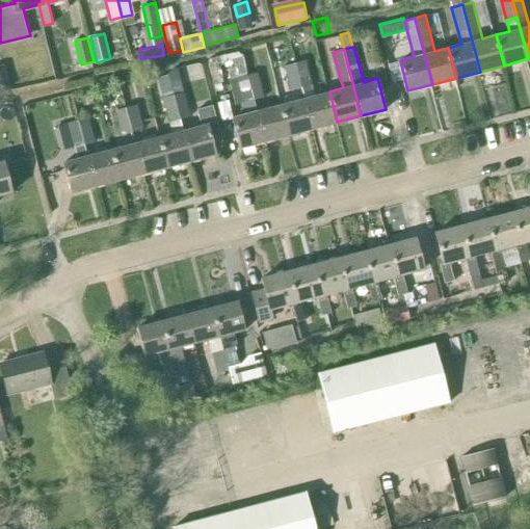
[(248,74),(242,54),(238,50),(227,53),(233,78),(237,77),(248,74)]
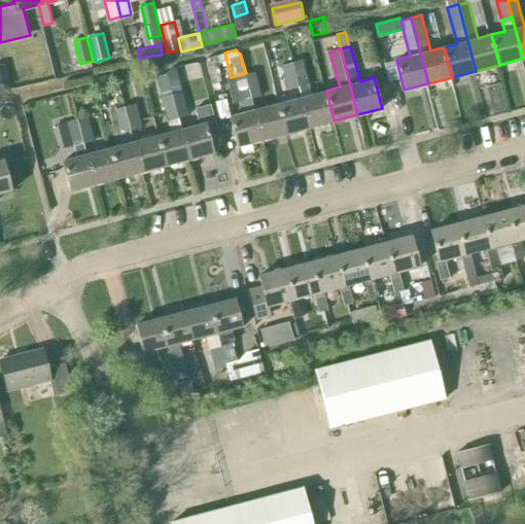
[(212,81),(221,79),(215,55),(210,56),(207,62),(212,81)]
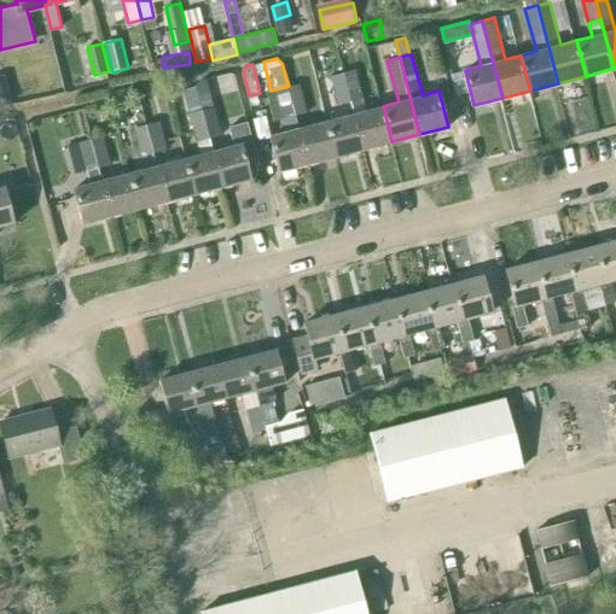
[(352,100),(355,113),(364,148),(391,141),(383,106),(366,110),(355,69),(344,71),(352,100)]
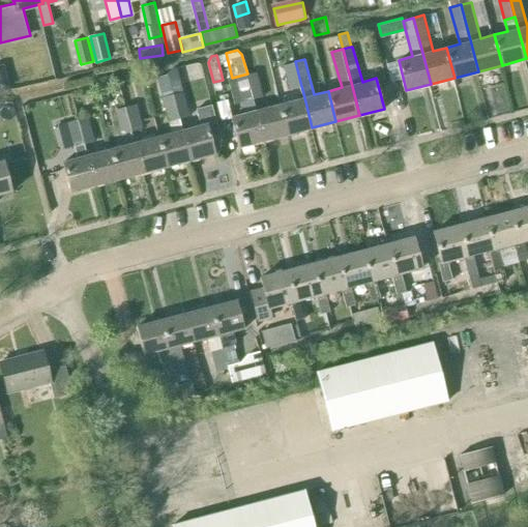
[(291,88),(301,86),(295,61),(285,64),(291,88)]
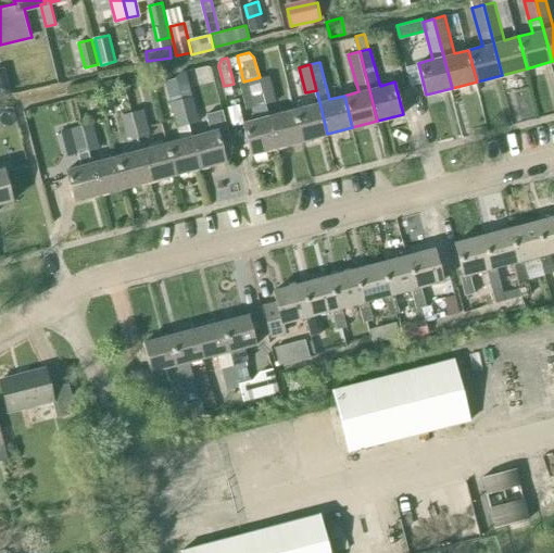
[(0,92),(12,90),(5,66),(0,67),(0,92)]
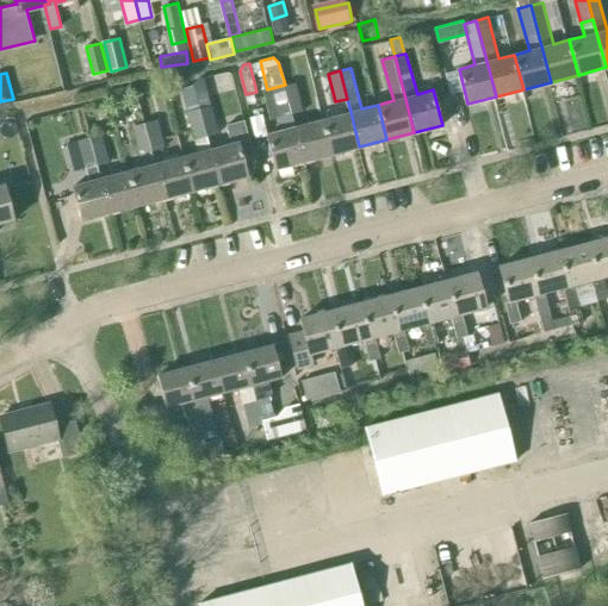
[(285,85),(292,113),(293,112),(303,110),(296,82),(285,85)]
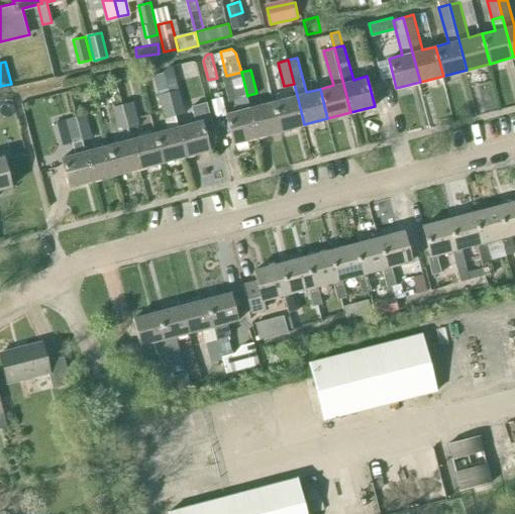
[(160,94),(170,91),(164,71),(155,74),(160,94)]
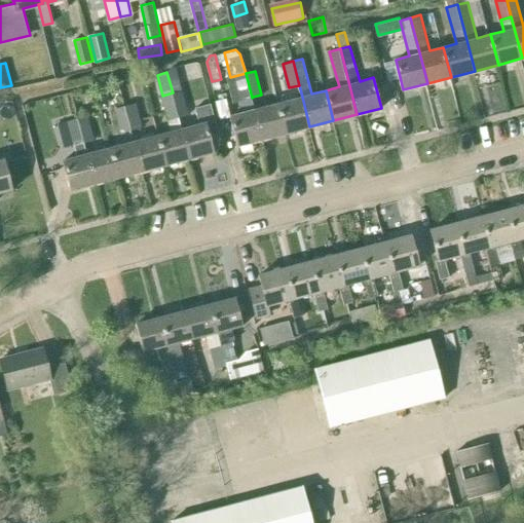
[(252,98),(246,73),(234,76),(245,111),(230,115),(238,145),(262,139),(255,109),(256,108),(253,97),(252,98)]
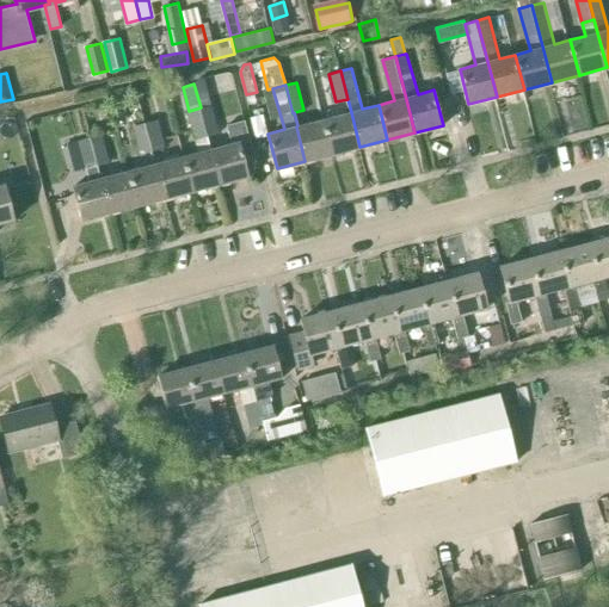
[(213,104),(201,107),(208,136),(220,132),(213,104)]
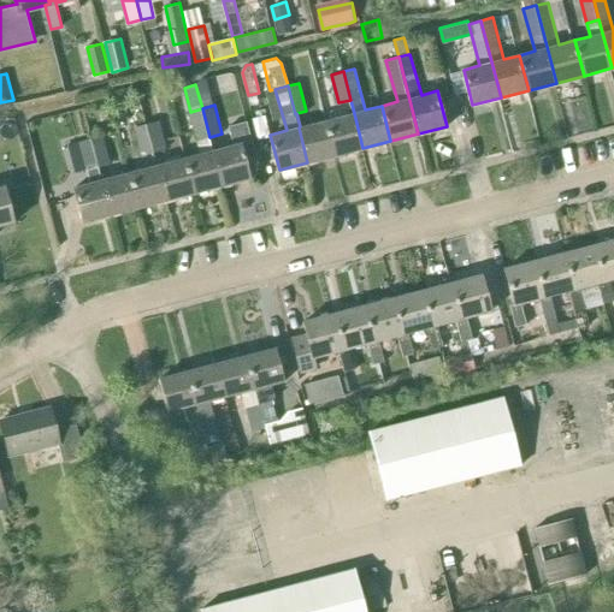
[(195,192),(222,185),(213,150),(210,137),(202,108),(190,112),(202,154),(186,158),(195,192)]
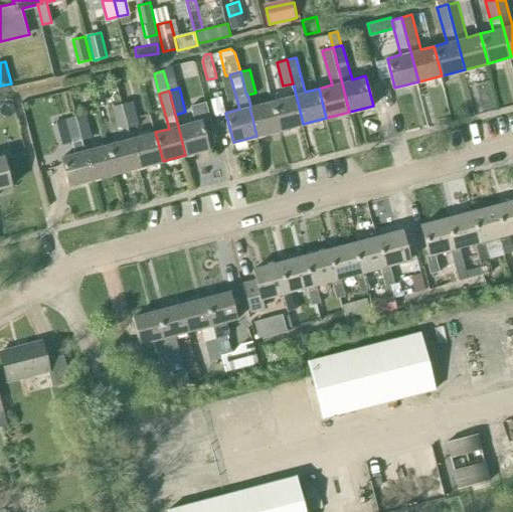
[(296,95),(273,101),(281,130),(303,124),(296,95)]
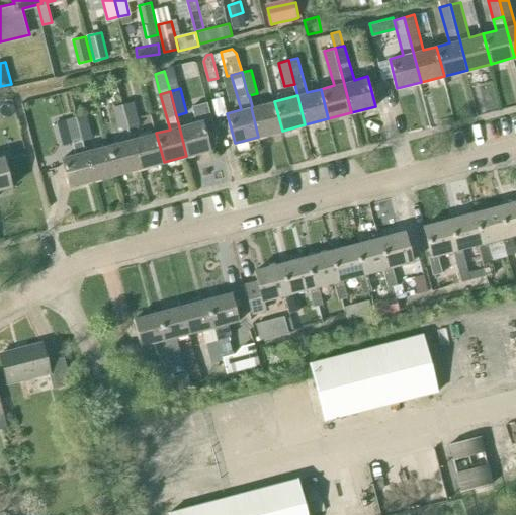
[(179,126),(186,156),(210,150),(206,133),(216,131),(208,101),(193,105),(197,121),(179,126)]
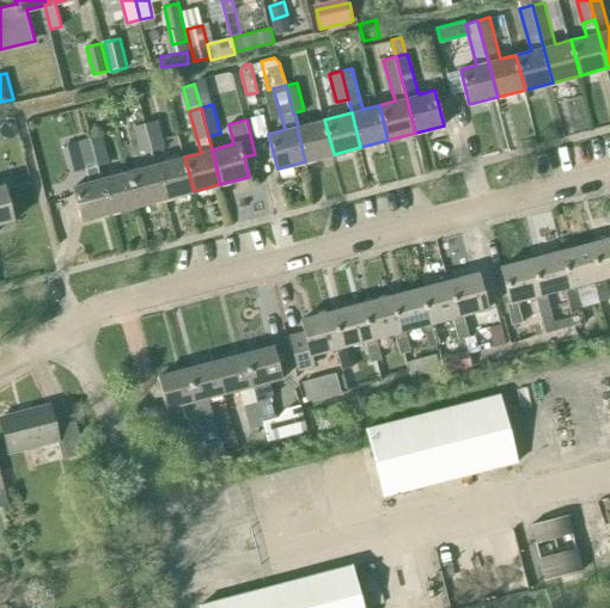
[(324,120),(298,126),(297,127),(305,161),(334,154),(324,120)]
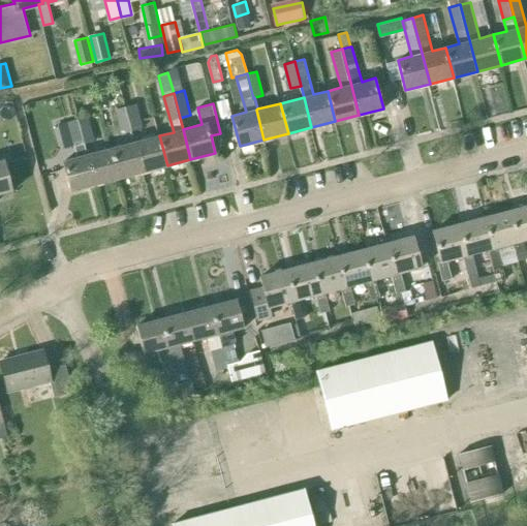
[(136,104),(126,106),(132,130),(143,127),(136,104)]
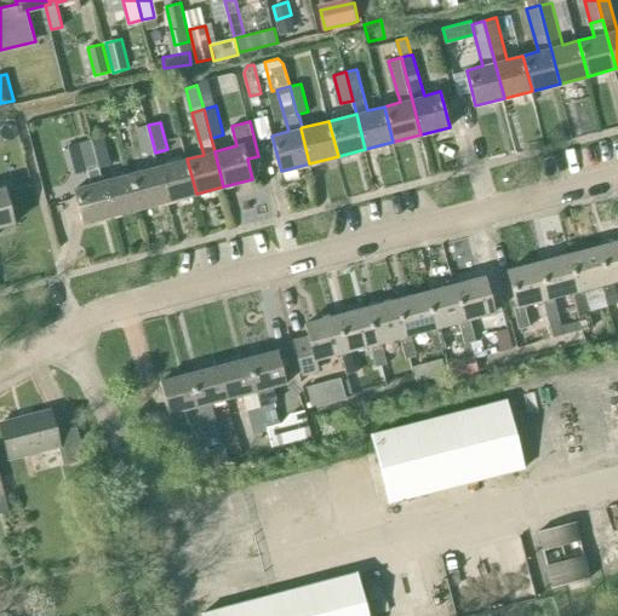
[(143,156),(155,153),(148,125),(136,128),(143,156)]
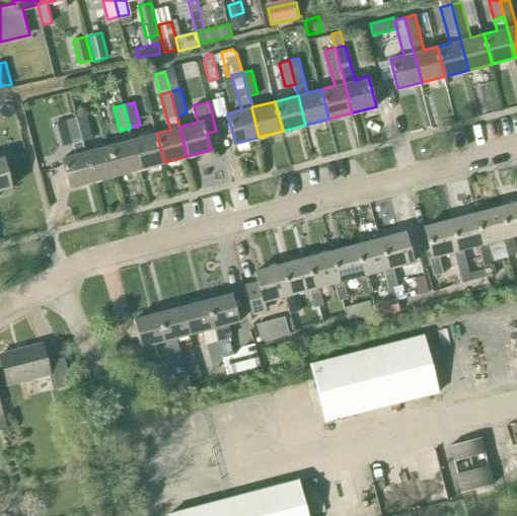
[(77,117),(83,140),(93,137),(87,114),(77,117)]
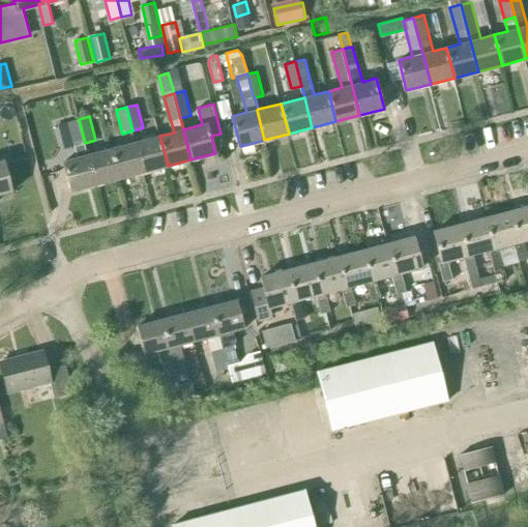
[(79,119),(68,121),(75,146),(75,145),(85,143),(79,119)]
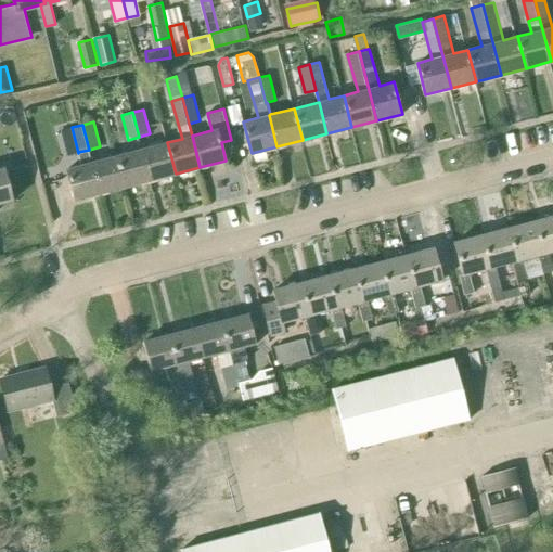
[(167,142),(142,149),(151,180),(176,174),(167,142)]
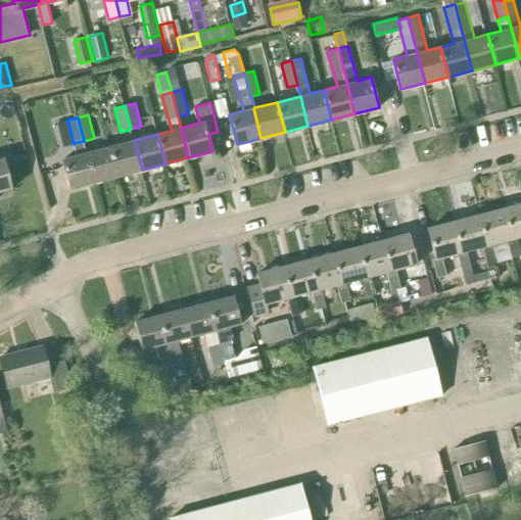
[(134,140),(110,146),(117,176),(142,170),(134,140)]
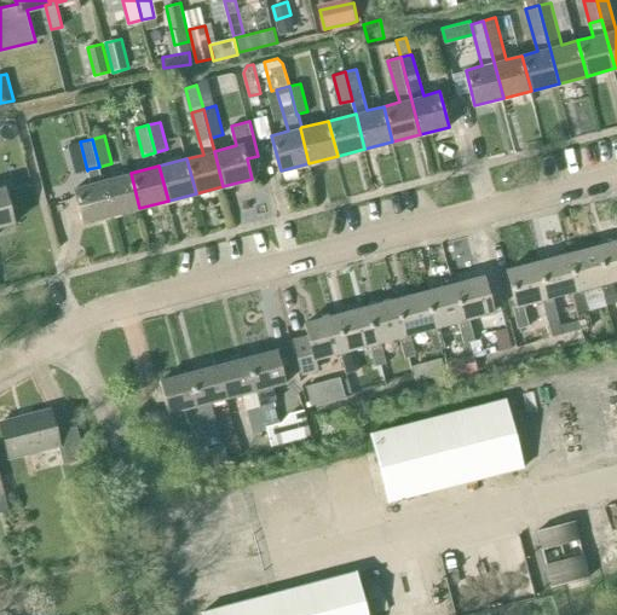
[(99,168),(99,167),(87,169),(92,184),(75,189),(84,222),(113,215),(103,180),(99,168)]
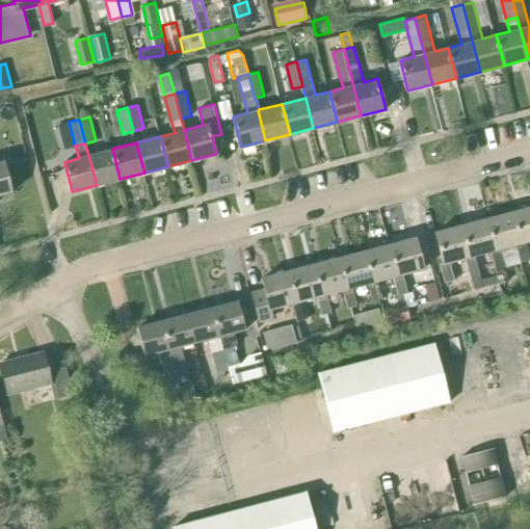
[(97,185),(120,179),(112,149),(88,155),(97,185)]
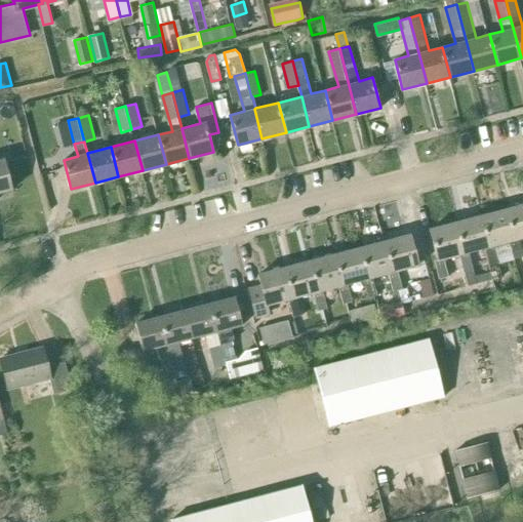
[(0,192),(12,189),(4,158),(0,159),(0,192)]
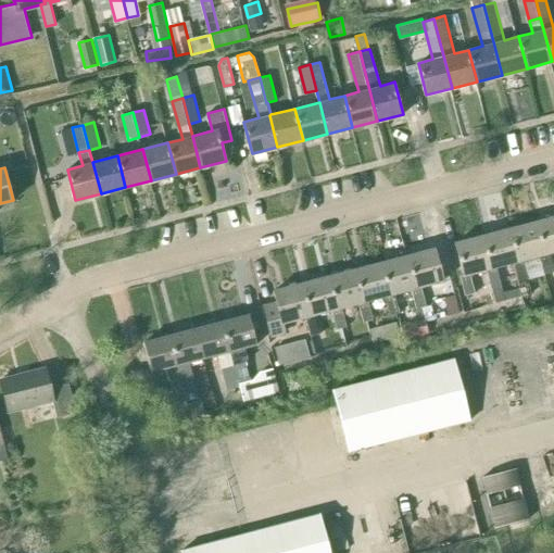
[(553,216),(536,221),(544,253),(540,254),(545,274),(553,272),(553,263),(550,252),(553,251),(553,216)]
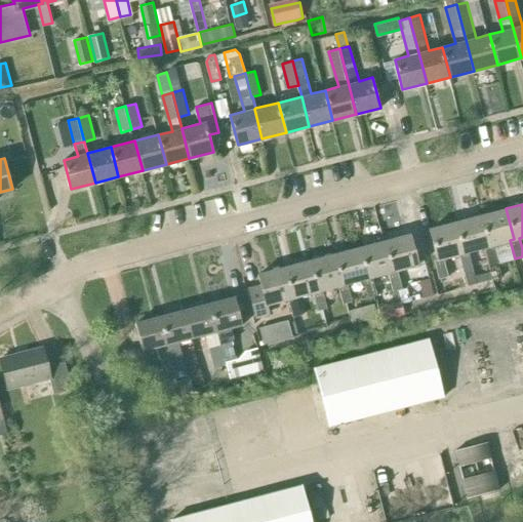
[(506,208),(480,215),(489,246),(485,247),(490,265),(498,263),(494,244),(510,240),(514,239),(506,208)]
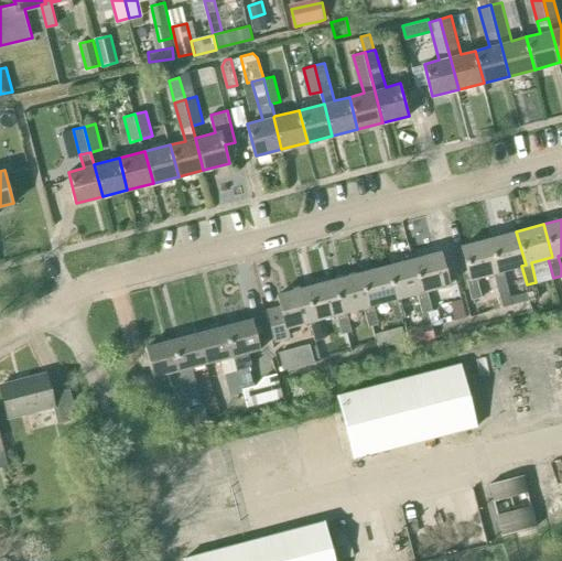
[(521,266),(526,265),(516,232),(489,238),(498,271),(495,272),(499,291),(509,289),(504,270),(521,266)]
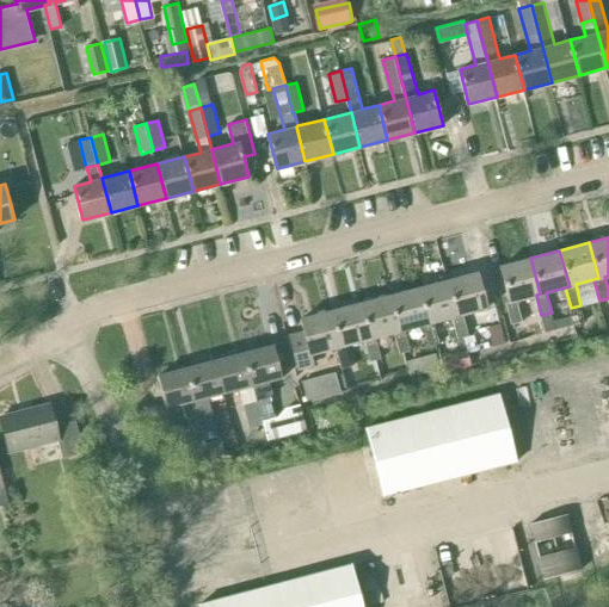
[(540,293),(530,258),(500,266),(510,301),(506,302),(512,323),(523,320),(517,299),(536,295),(540,293)]
